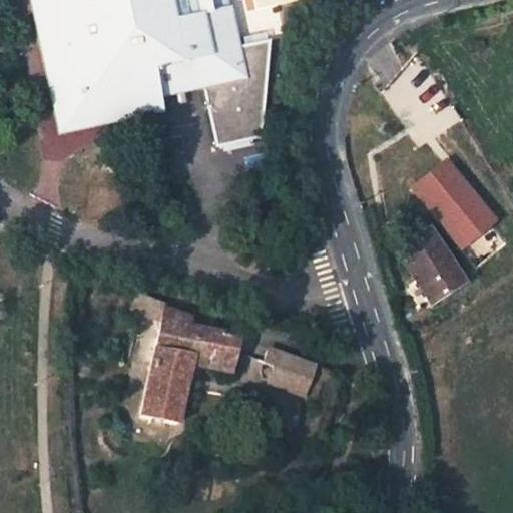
[(230,5),(229,0),(30,0),(59,133),(165,111),(161,94),(204,85),(217,146),(259,137),(267,33),(240,38),(233,5),(230,5)]
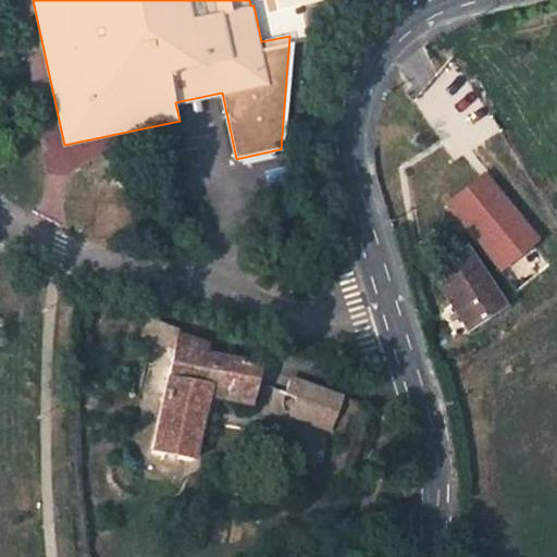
[(484,176),(449,205),(499,267),(535,239),(484,176)]
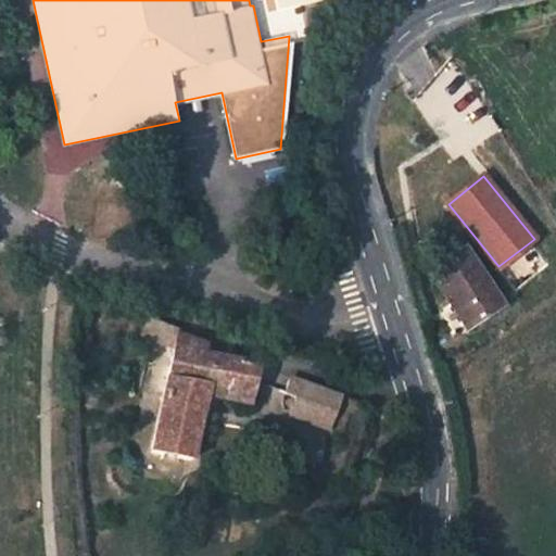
[(464,251),(429,273),(465,329),(500,306),(464,251)]
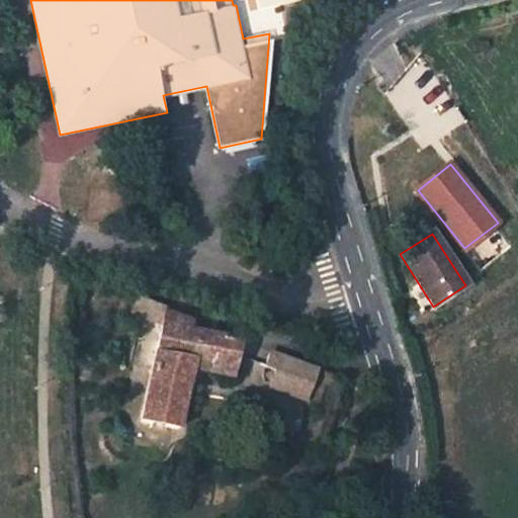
[(127,311),(161,324),(163,313),(165,308),(164,308),(136,294),(135,294),(127,311)]
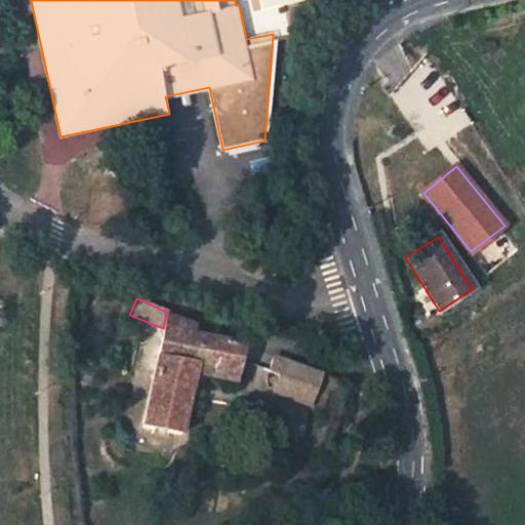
[(163,328),(144,428),(180,435),(195,366),(211,369),(236,374),(241,344),(193,332),(195,323),(165,317),(163,328)]
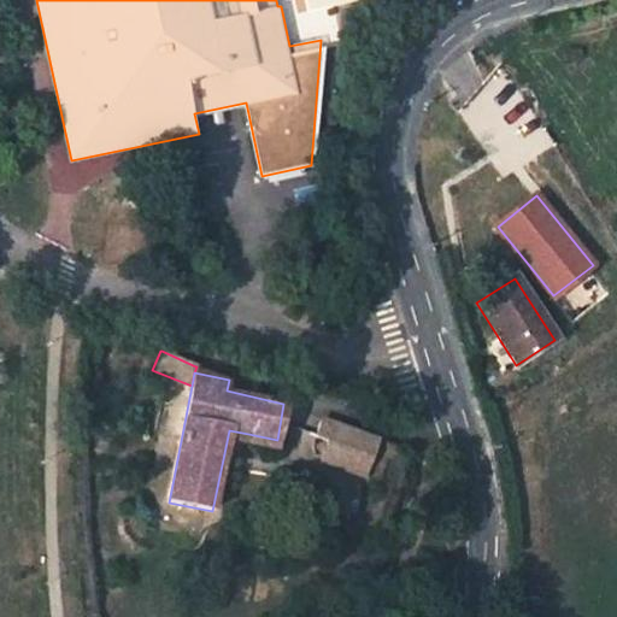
[(377,436),(327,418),(321,423),(318,435),(329,439),(322,459),(364,474),(377,436)]
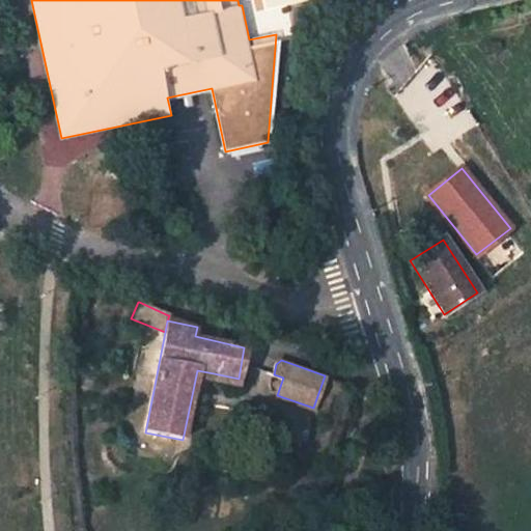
[(212,383),(236,388),(239,379),(214,373),(212,383)]
